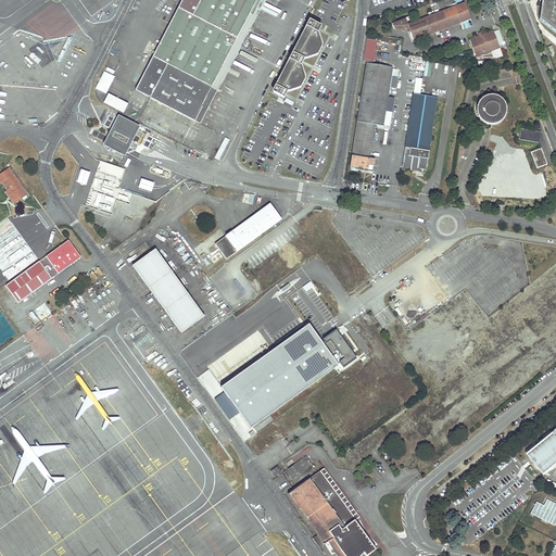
[(150,98),(193,122),(212,88),(250,13),(256,0),(200,0),(192,15),(167,64),(153,57),(135,90),(149,98),(149,97),(150,98)]
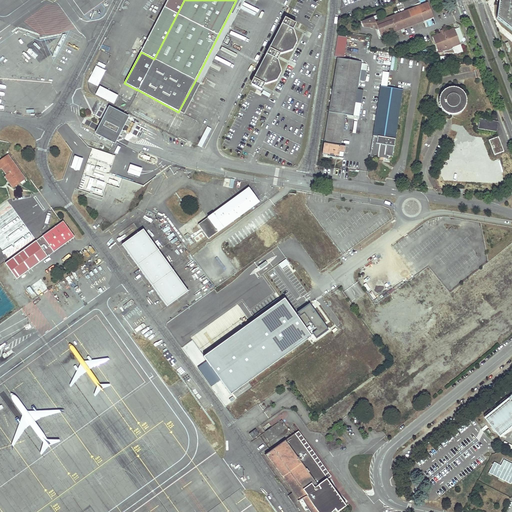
[(236,0),(230,12),(235,14),(242,0),(236,0)]
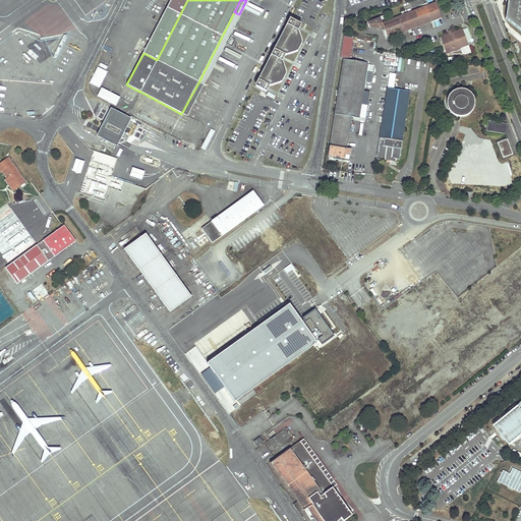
[(520,0),(507,0),(505,18),(520,31),(520,0)]
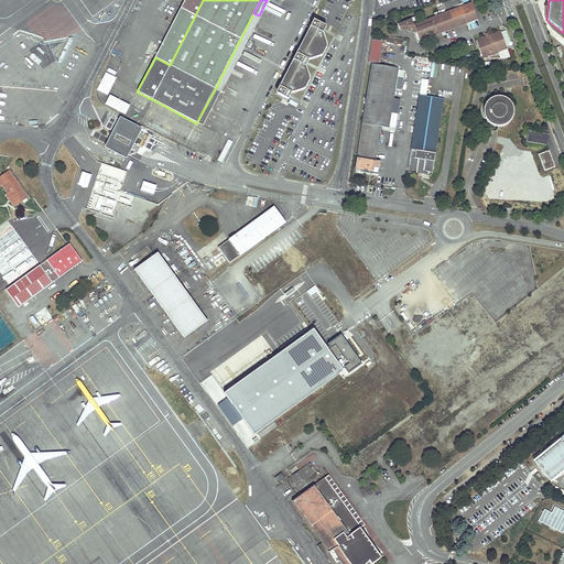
[(470,2),(412,23),(410,19),(397,24),(399,29),(415,31),(419,41),(478,19),(470,2)]
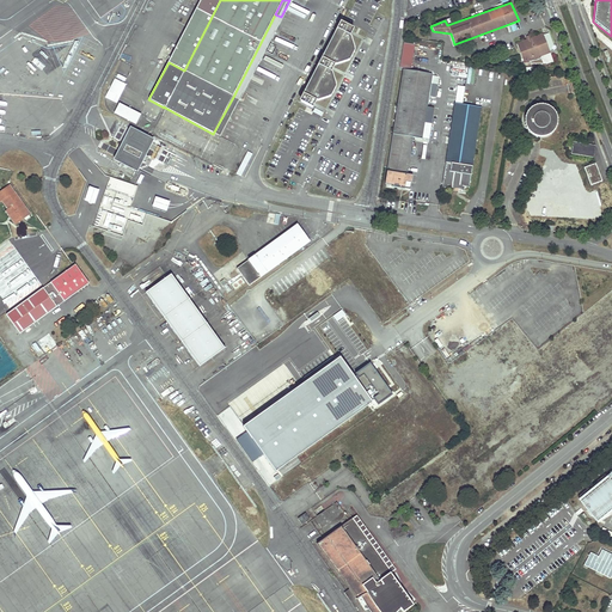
[(195,8),(169,62),(184,71),(212,17),(195,8)]
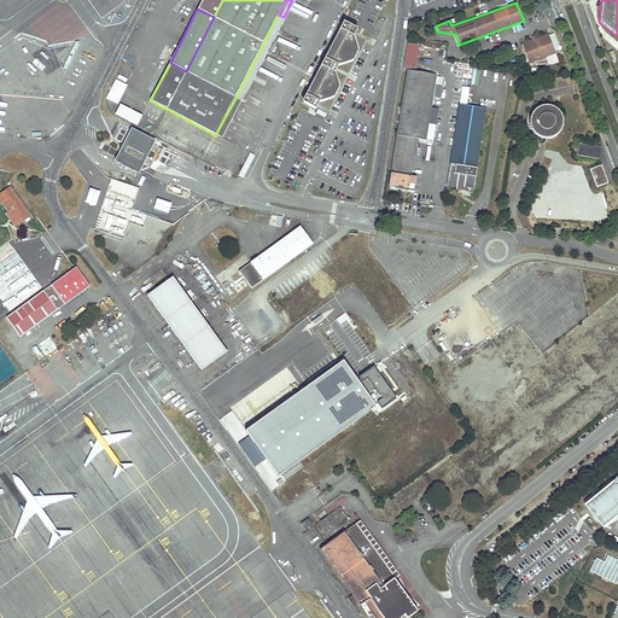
[(284,17),(278,15),(235,98),(242,100),(242,101),(285,18),(284,17)]
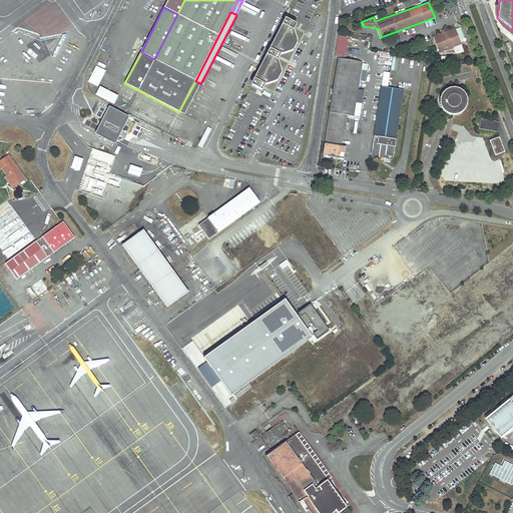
[(296,18),(288,14),(287,15),(286,17),(285,19),(284,19),(272,43),(273,43),(271,46),(271,48),(269,50),(268,52),(267,54),(253,78),(254,78),(253,79),(252,81),(251,83),(260,87),(263,82),(265,83),(278,79),(282,71),(277,59),(275,58),(281,47),(283,48),(296,45),(300,37),(295,24),(293,23),(296,18)]
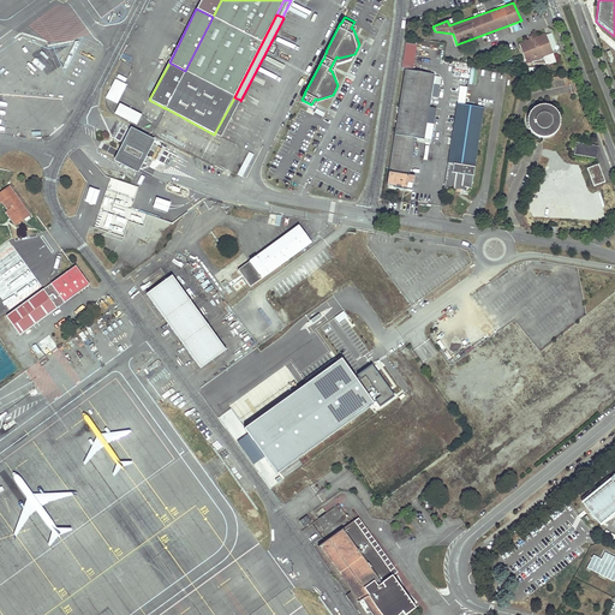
[(553,51),(545,34),(533,39),(532,36),(529,37),(530,40),(520,43),(526,60),(532,60),(533,64),(547,64),(543,54),(553,51)]
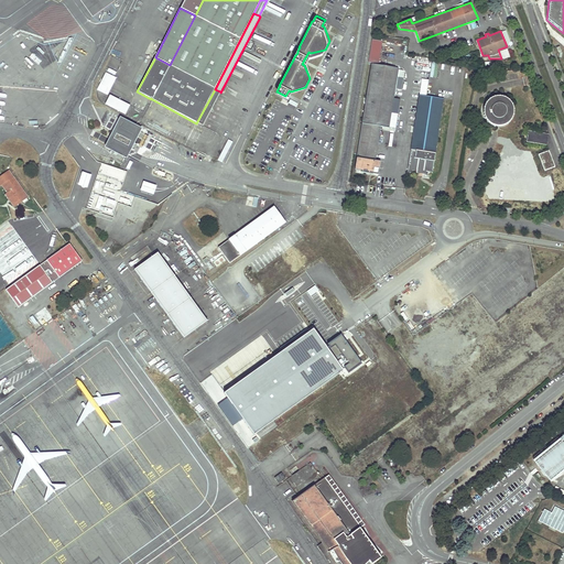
[(507,46),(498,50),(501,58),(501,60),(509,56),(507,46)]
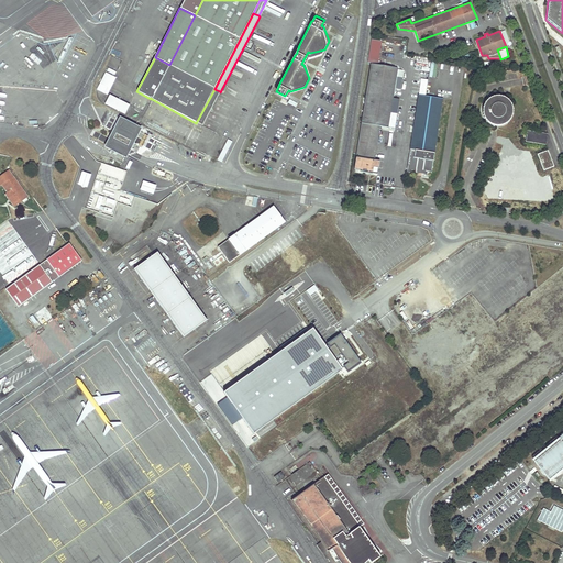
[(372,65),(354,169),(377,173),(378,162),(373,161),(379,125),(387,128),(388,122),(386,122),(387,116),(389,116),(397,69),(372,65)]
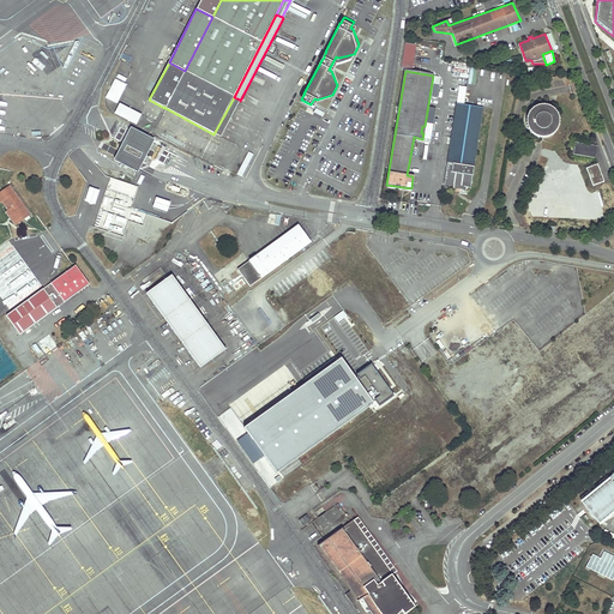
[(104,97),(118,103),(127,84),(115,78),(104,97)]
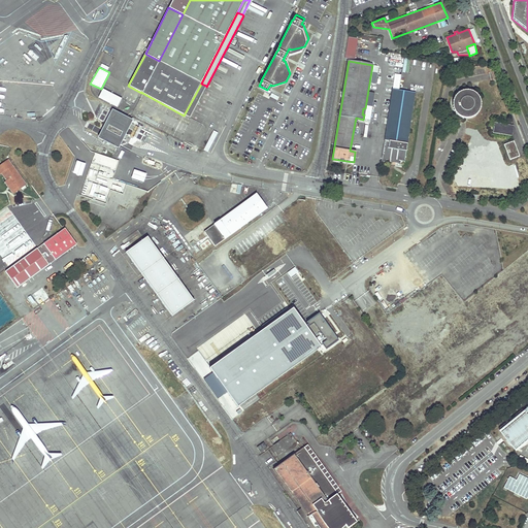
[(190,118),(206,86),(201,84),(184,116),(190,118)]
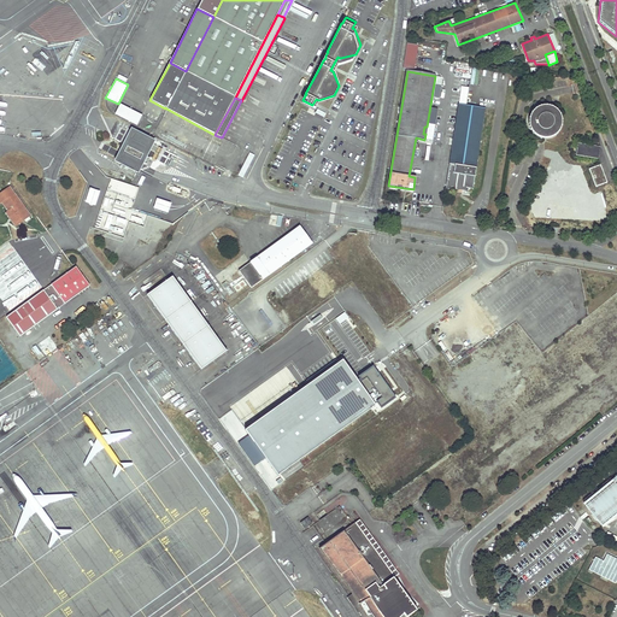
[(115,115),(137,124),(142,113),(119,104),(115,115)]
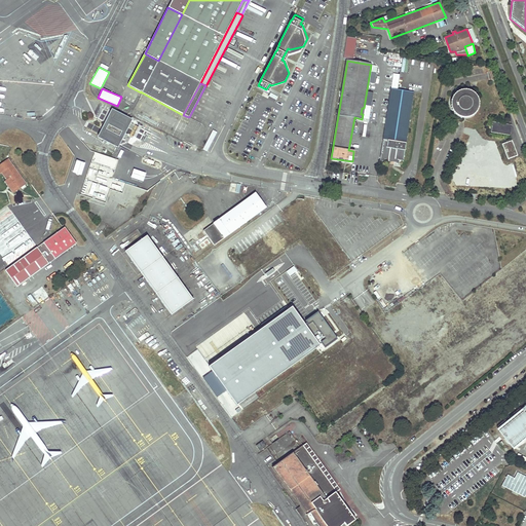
[(382,141),(380,160),(388,161),(388,160),(388,159),(395,160),(395,159),(398,159),(399,159),(403,160),(413,92),(410,91),(390,89),(386,118),(387,119),(386,123),(385,123),(383,139),(384,139),(384,141),(382,141)]
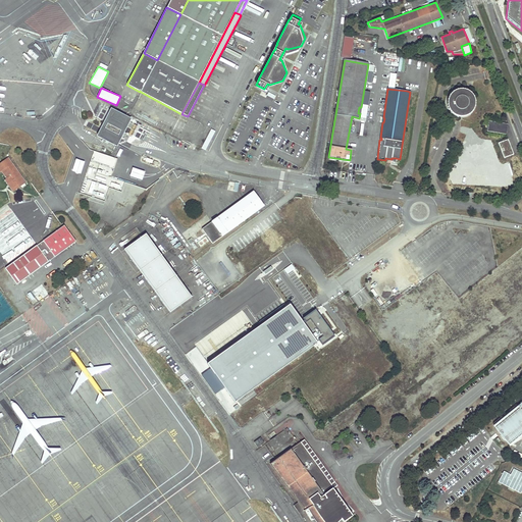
[(452,98),(451,101),(450,103),(450,106),(451,108),(453,111),(454,113),(457,114),(459,115),(462,115),(464,115),(467,114),(469,113),(471,111),(472,109),(473,106),(474,104),(473,101),(472,99),(471,97),(469,95),(467,93),(465,92),(462,92),(460,92),(457,93),(455,94),(453,96),(452,98)]
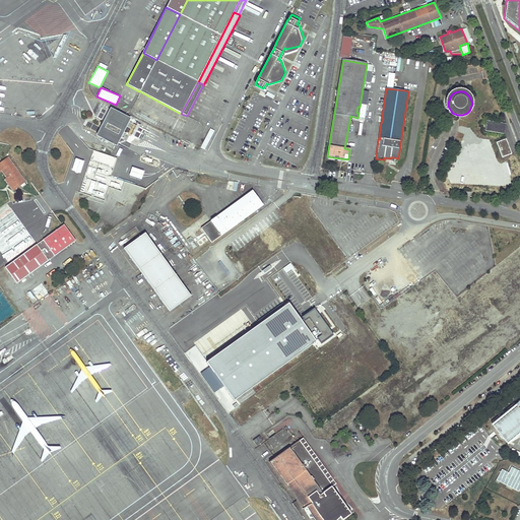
[(180,132),(186,121),(138,98),(133,109),(180,132)]
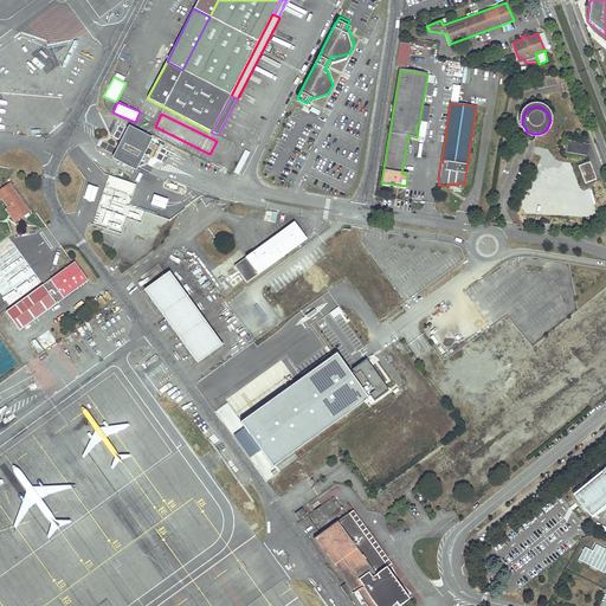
[(153,136),(129,124),(113,158),(136,169),(153,136)]
